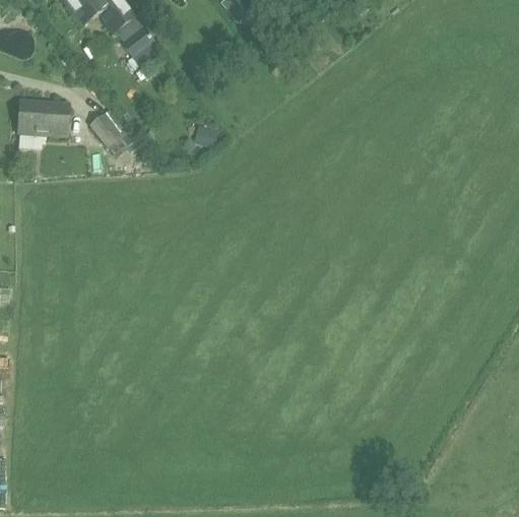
[(60,0),(80,26),(98,13),(113,33),(115,30),(133,16),(134,16),(121,0),(60,0)]
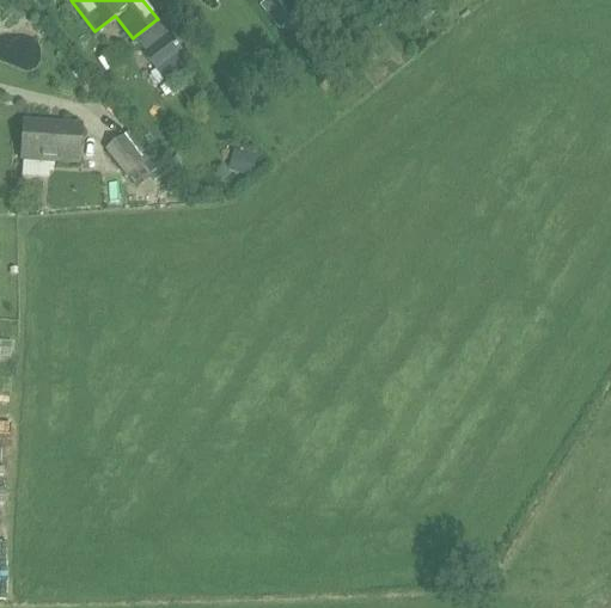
[(261,0),(258,2),(276,26),(289,17),(275,0),(261,0)]
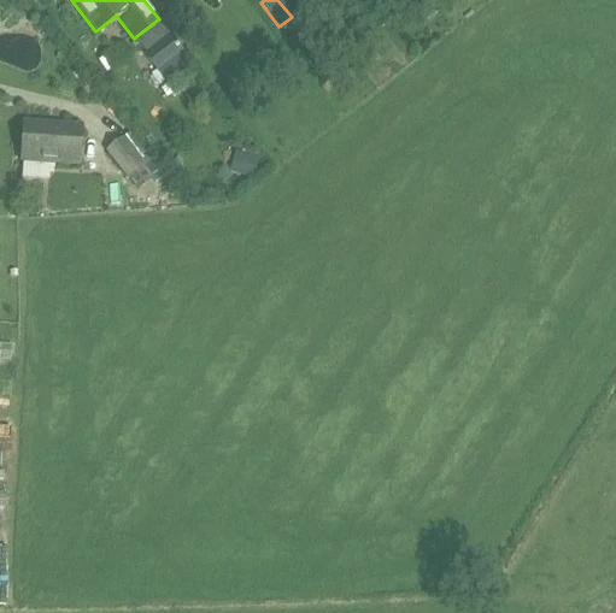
[(170,31),(142,52),(156,70),(183,49),(170,31)]
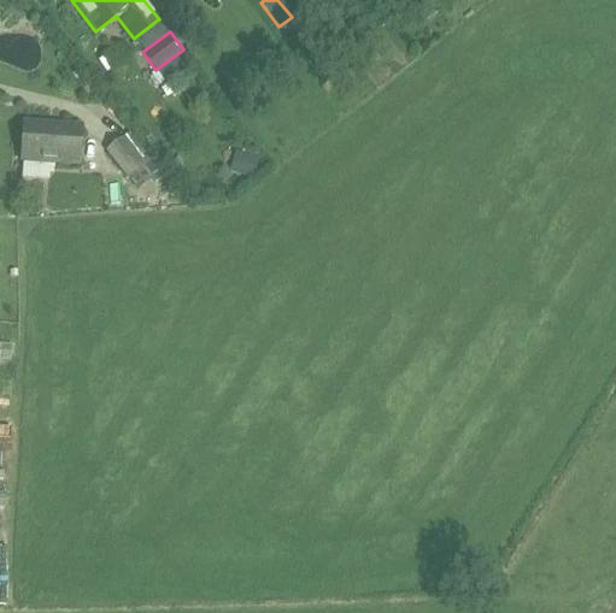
[(77,163),(80,124),(22,121),(19,159),(77,163)]
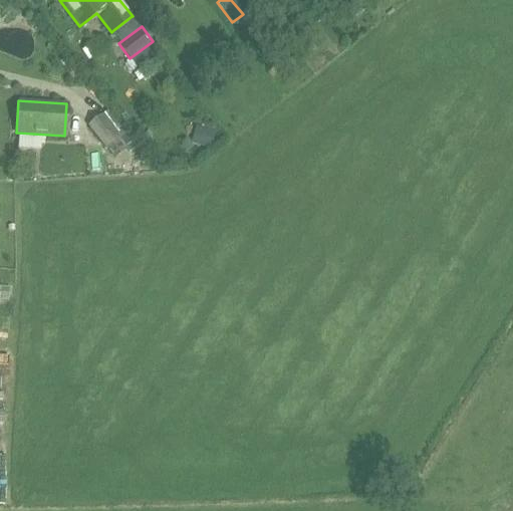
[(125,131),(107,108),(87,124),(104,150),(118,137),(124,132),(125,131)]
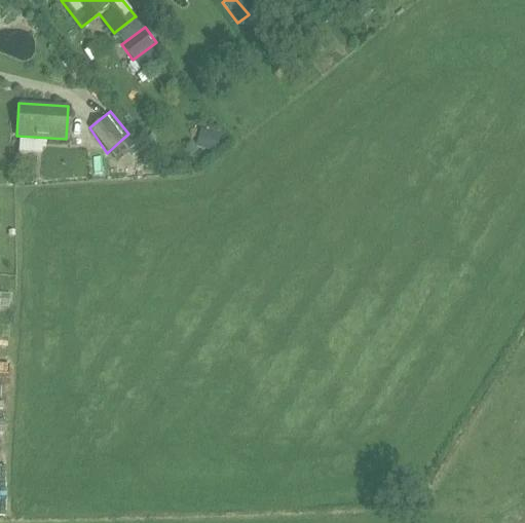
[(195,144),(215,150),(220,133),(200,126),(195,144)]
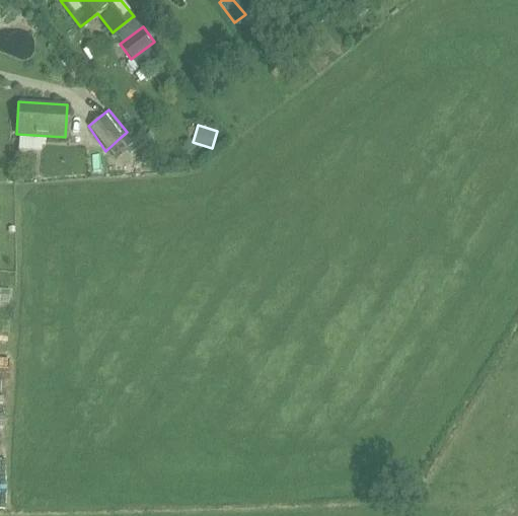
[(126,133),(120,138),(123,142),(126,145),(127,147),(130,151),(137,146),(126,133)]
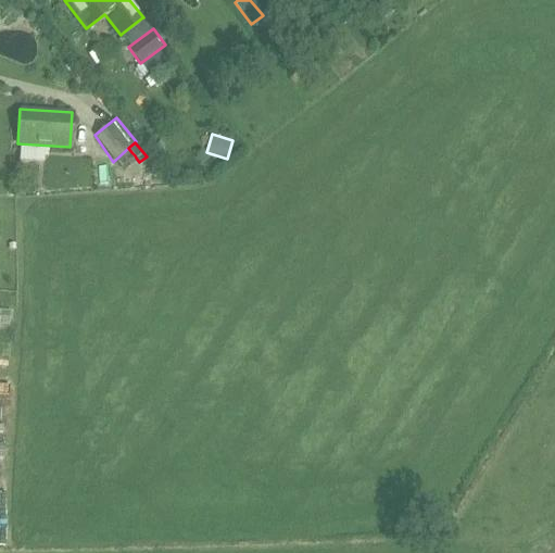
[(0,439),(16,438),(14,404),(0,404),(0,439)]
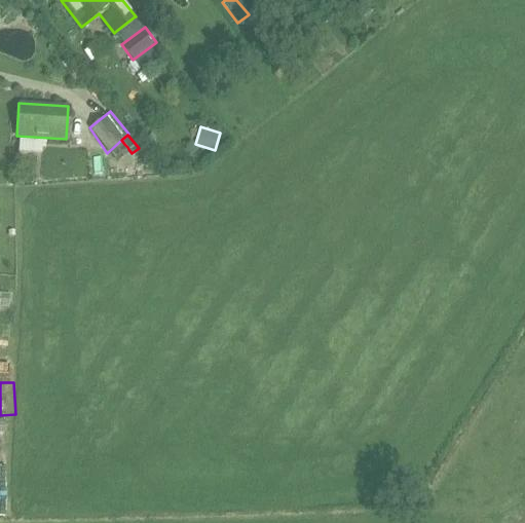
[(0,514),(10,515),(11,469),(0,468),(0,514)]
